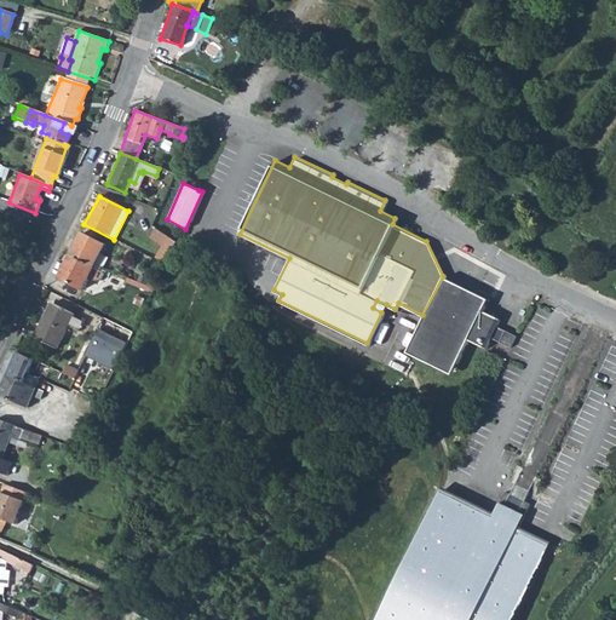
[(174,242),(154,228),(149,237),(161,245),(154,258),(162,263),(170,250),(174,242)]
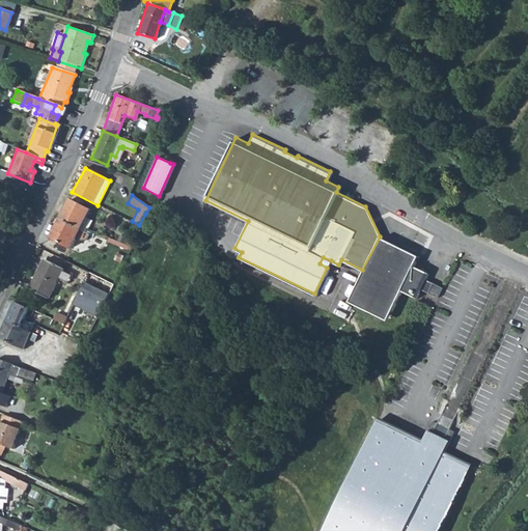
[(68,199),(58,219),(79,229),(83,231),(85,228),(80,226),(84,218),(88,210),(68,199)]
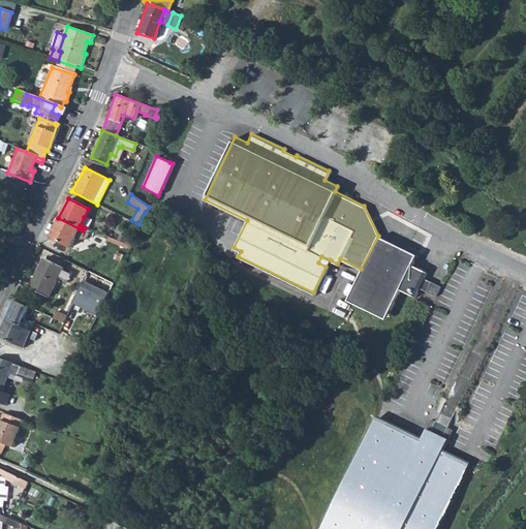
[(84,217),(80,225),(85,227),(86,228),(90,220),(84,217)]
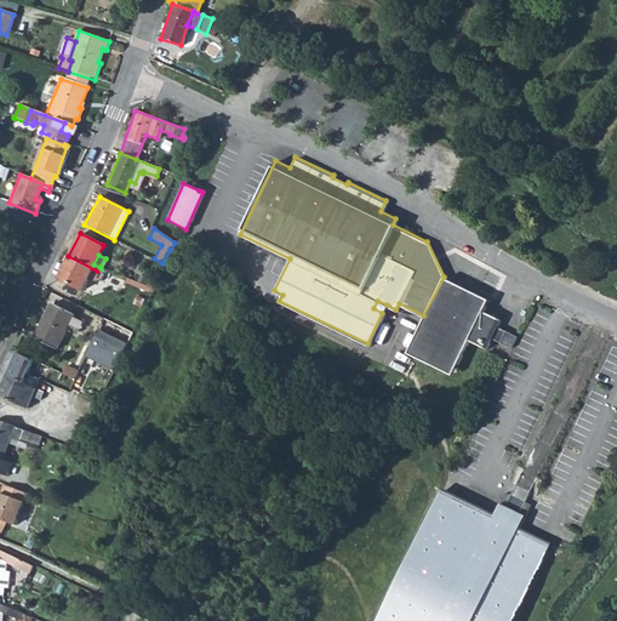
[(92,268),(68,256),(56,279),(80,291),(92,268)]
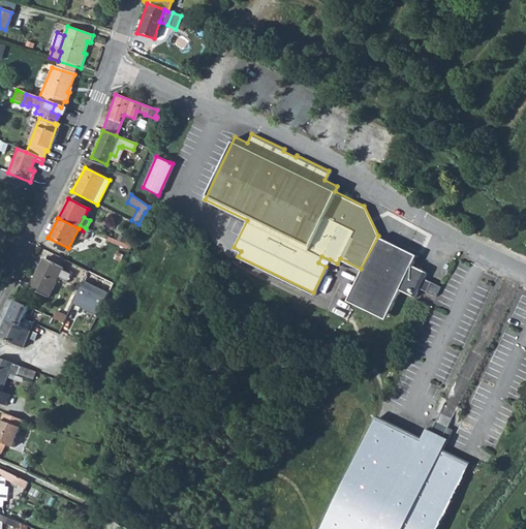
[(383,317),(399,288),(413,296),(418,285),(426,288),(431,279),(423,275),(426,270),(410,262),(415,253),(378,236),(361,269),(346,299),(383,317)]
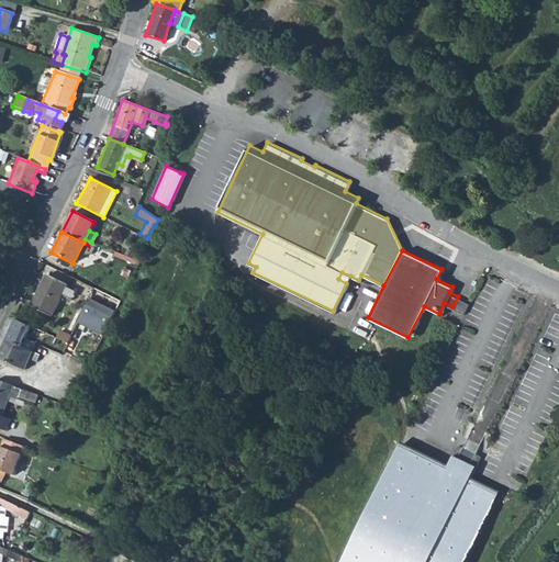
[(338,279),(346,283),(350,276),(342,272),(338,279)]
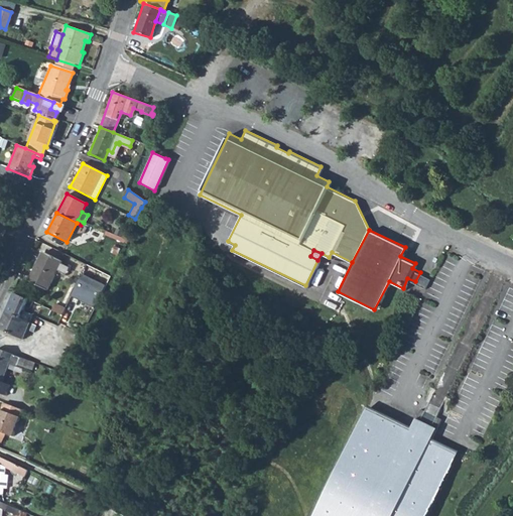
[(34,265),(27,281),(45,290),(60,261),(42,253),(36,266),(34,265)]
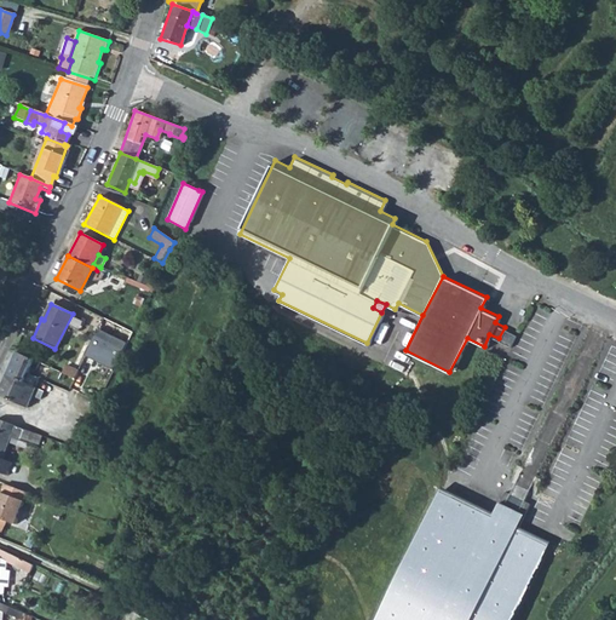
[(125,344),(95,328),(82,355),(113,369),(125,344)]
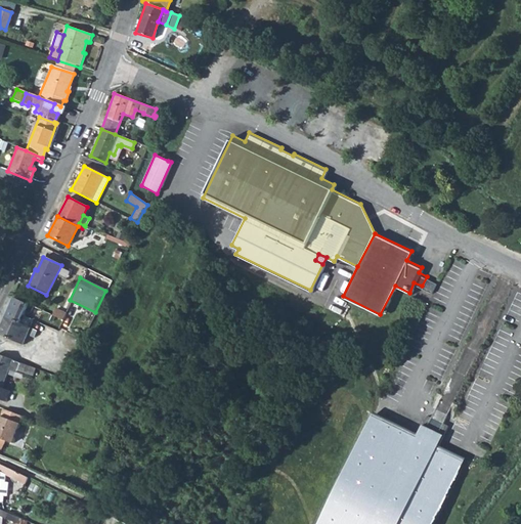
[(26,304),(12,298),(0,324),(0,335),(20,345),(30,325),(29,324),(31,320),(20,315),(26,304)]
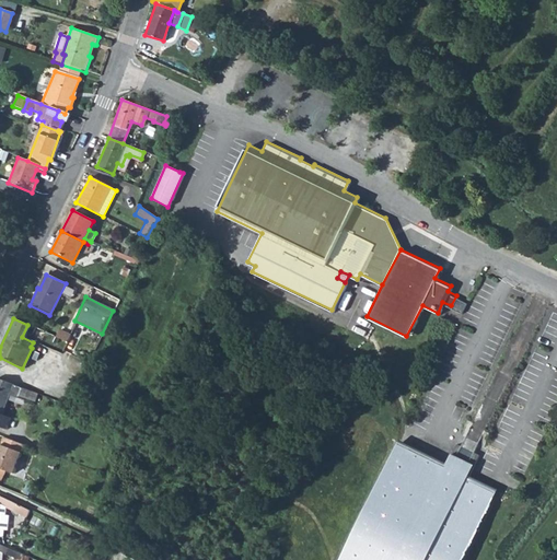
[(35,394),(0,380),(0,427),(6,430),(10,419),(0,416),(7,399),(8,395),(24,400),(32,404),(35,394)]
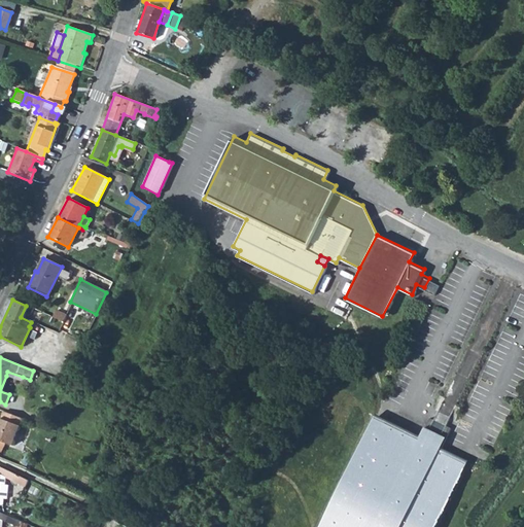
[(7,372),(6,376),(22,381),(23,377),(7,372)]
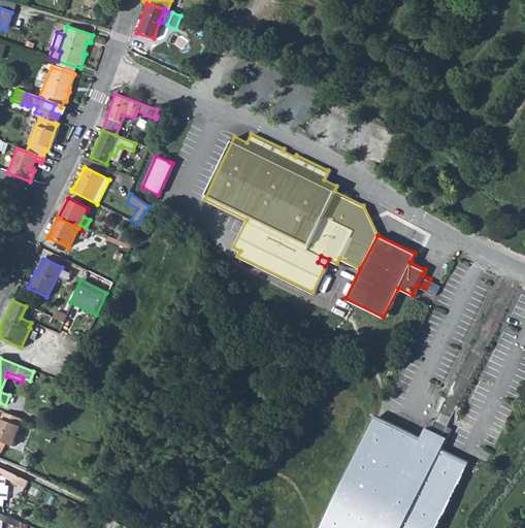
[(22,419),(1,411),(0,415),(0,441),(3,442),(11,446),(13,441),(15,440),(18,434),(17,431),(22,419)]
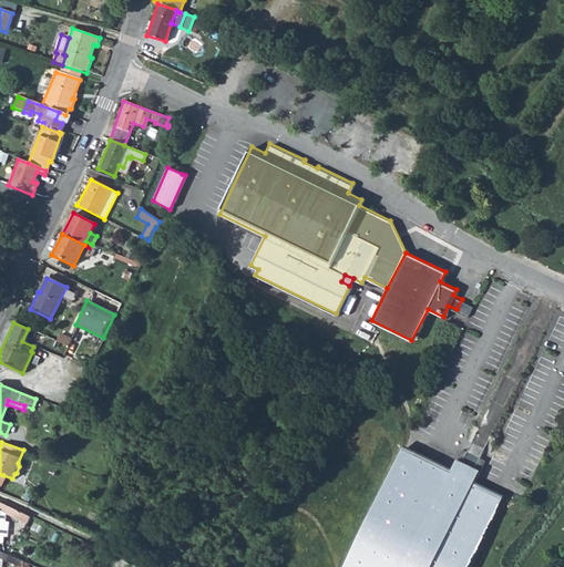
[(398,453),(346,566),(468,566),(499,501),(469,487),(475,473),(480,462),(475,460),(481,447),(474,444),(469,442),(463,453),(458,451),(445,476),(398,453)]
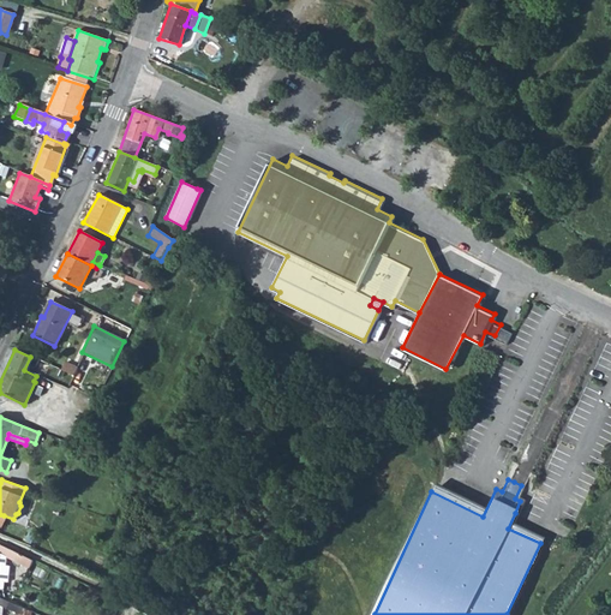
[(33,533),(24,530),(19,541),(28,544),(33,533)]
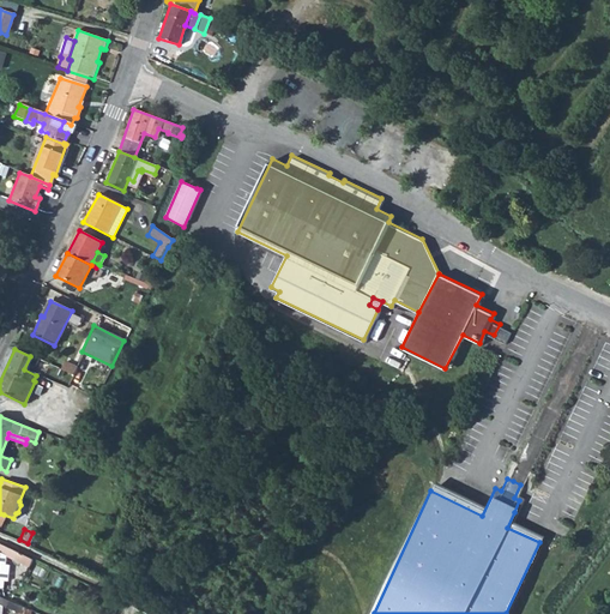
[(0,588),(1,588),(1,581),(5,582),(6,565),(2,565),(4,557),(28,567),(31,559),(19,554),(0,545),(0,588)]
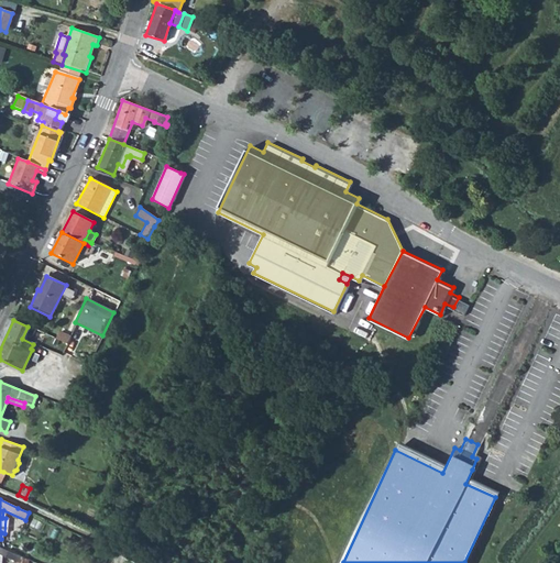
[(0,554),(1,555),(18,562),(25,562),(26,561),(0,548),(0,554)]
